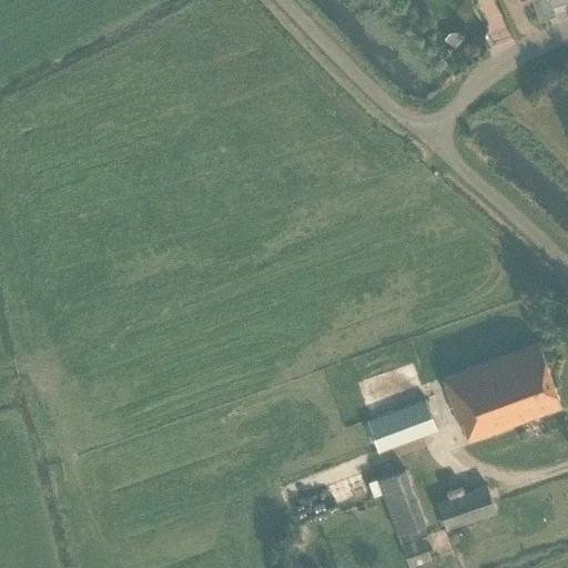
[(531,0),(538,20),(555,14),(548,0),(519,0),(520,1),(523,0),(531,0)]
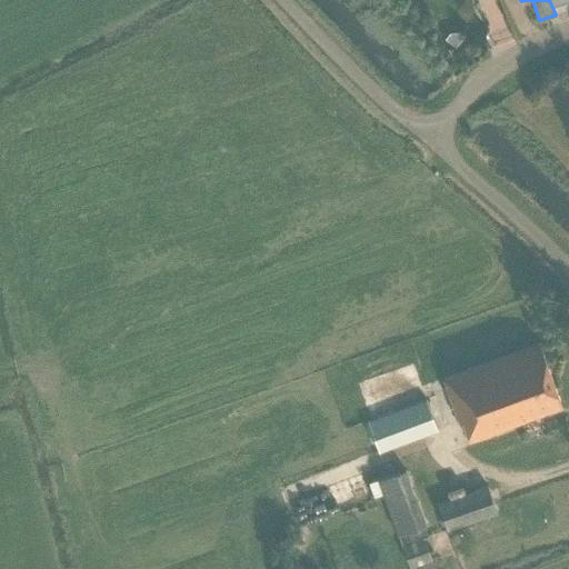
[(458,32),(450,32),(449,33),(445,39),(455,48),(463,37),(458,32)]
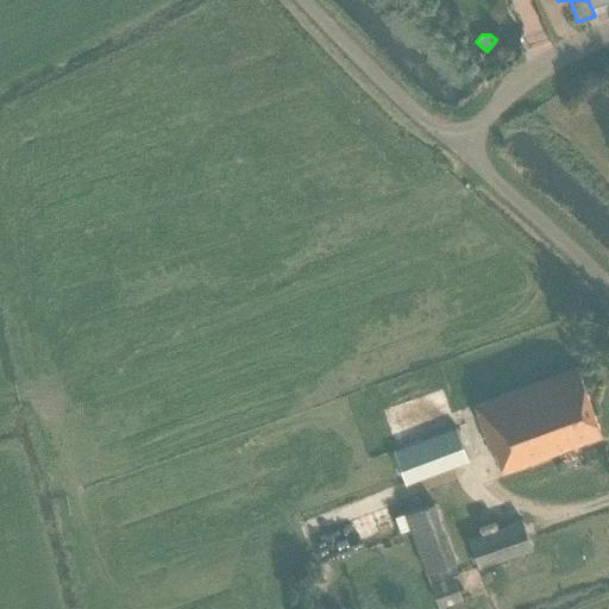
[(501,473),(598,437),(573,369),(473,406),(490,452),(493,451),(501,473)]
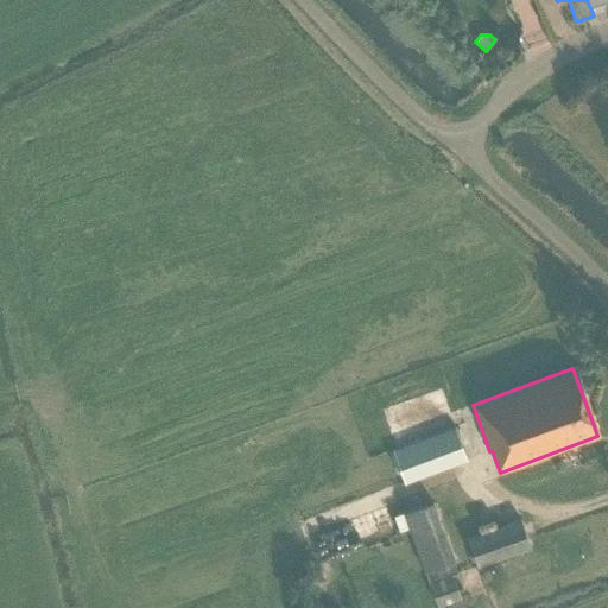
[(466,461),(455,435),(453,428),(392,450),(405,483),(466,461)]
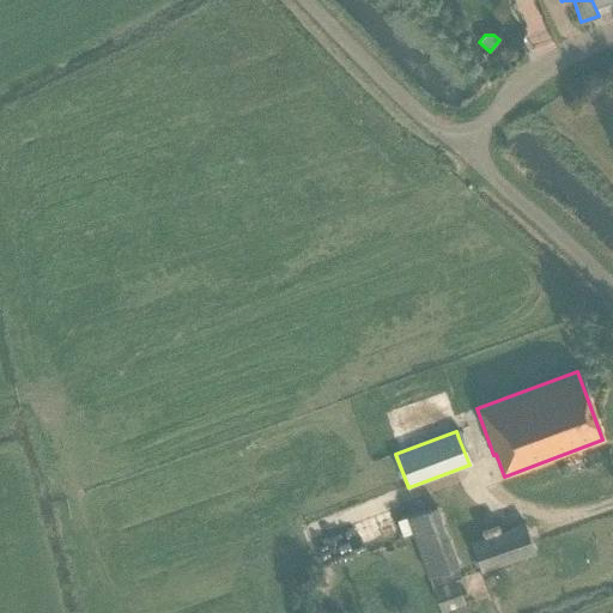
[(459,568),(437,508),(407,519),(430,578),(459,568)]
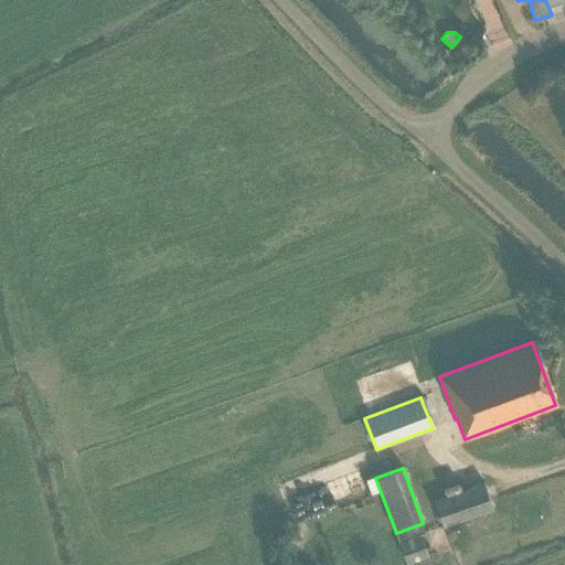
[(340,507),(364,499),(358,477),(333,484),(340,507)]
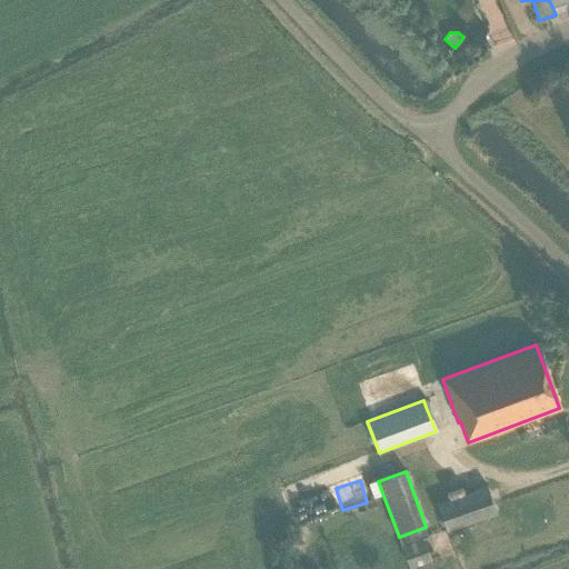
[(445,530),(493,512),(483,486),(435,505),(445,530)]
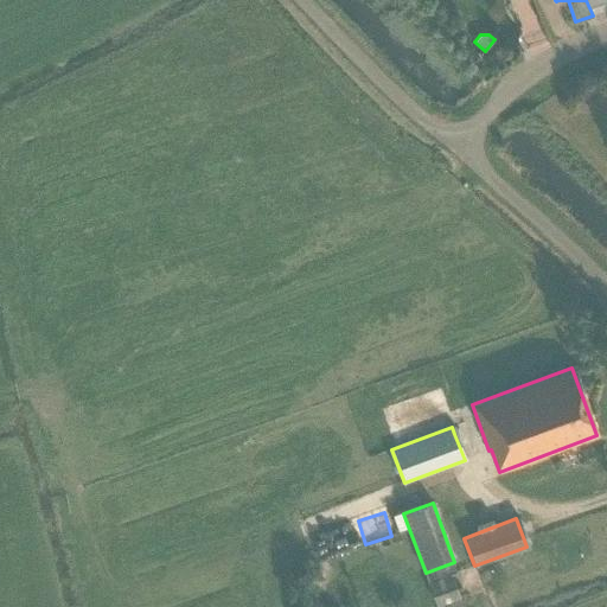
[(460,599),(452,575),(429,583),(438,606),(460,599)]
